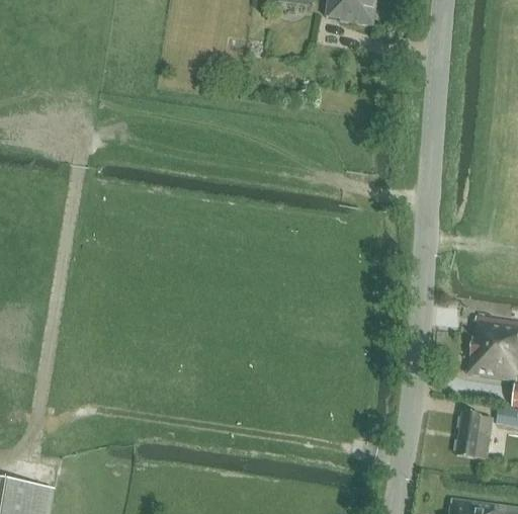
[(328,0),(326,16),(342,18),(341,20),(373,25),(376,0),(328,0)]
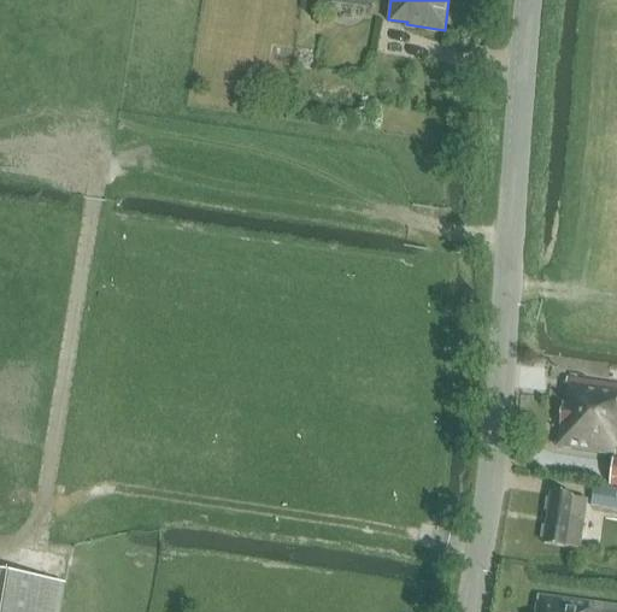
[(562,418),(558,443),(616,452),(616,442),(616,382),(568,375),(562,418)]
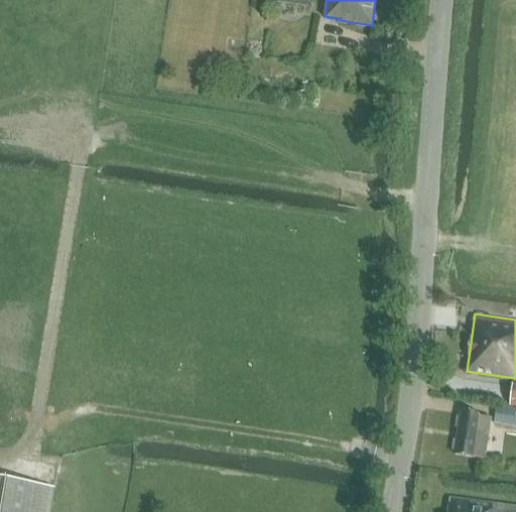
[(495,416),(495,420),(515,422),(515,406),(497,404),(495,416)]
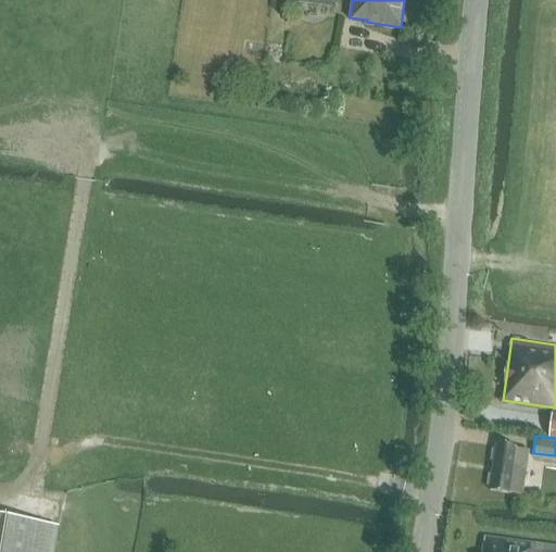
[(493,469),(491,487),(523,492),(529,448),(497,443),(493,469)]
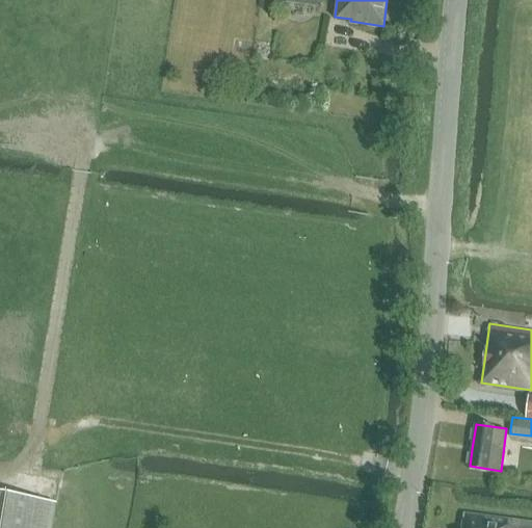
[(0,527),(51,527),(56,500),(0,491),(0,527)]
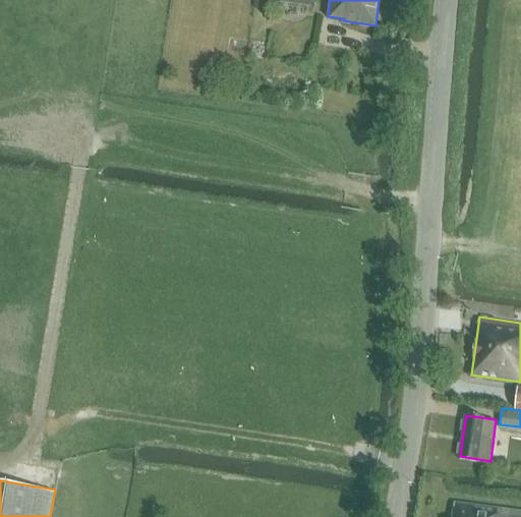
[(520,516),(520,509),(454,500),(451,516),(520,516)]
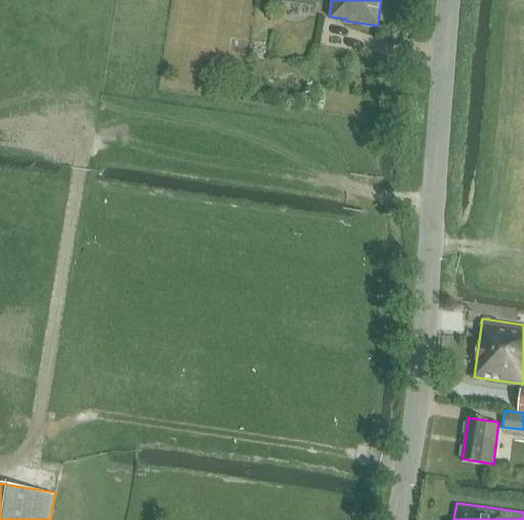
All buildings are outlined.
